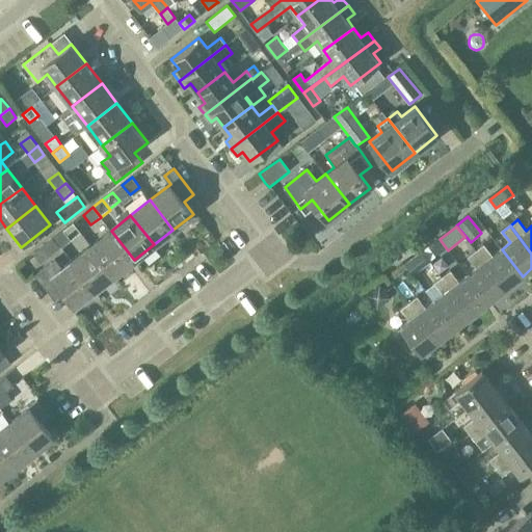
[(63,230),(53,238),(61,247),(71,240),(63,230)]
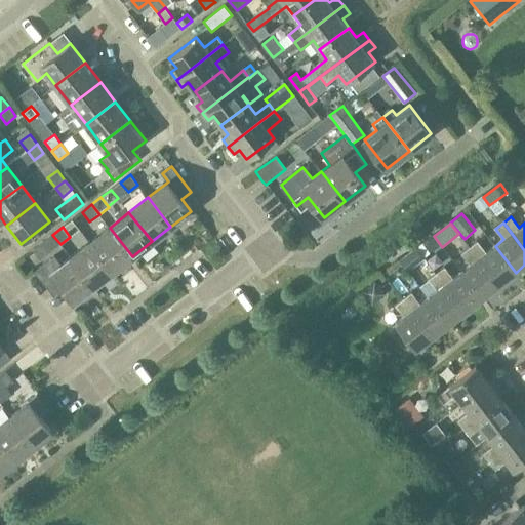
[(132,256),(110,228),(90,242),(113,271),(132,256)]
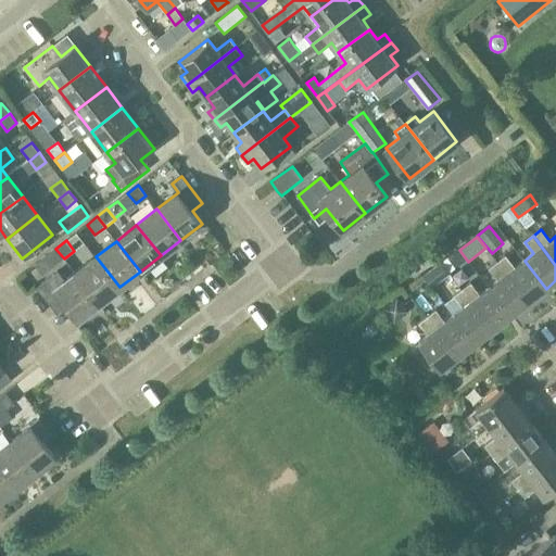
[(55,248),(45,256),(53,267),(64,258),(55,248)]
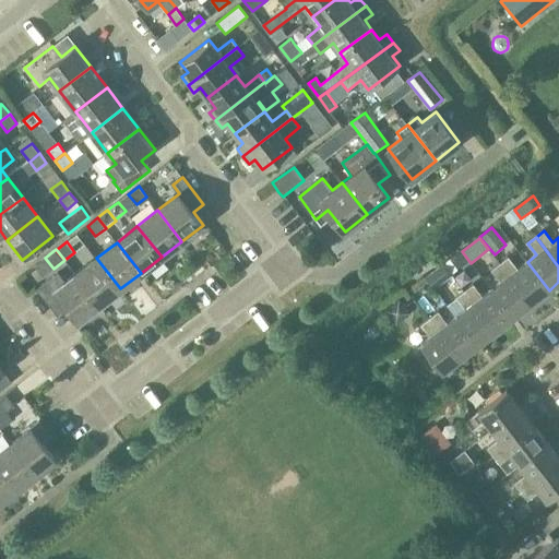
[(96,258),(75,274),(99,305),(120,288),(96,258)]
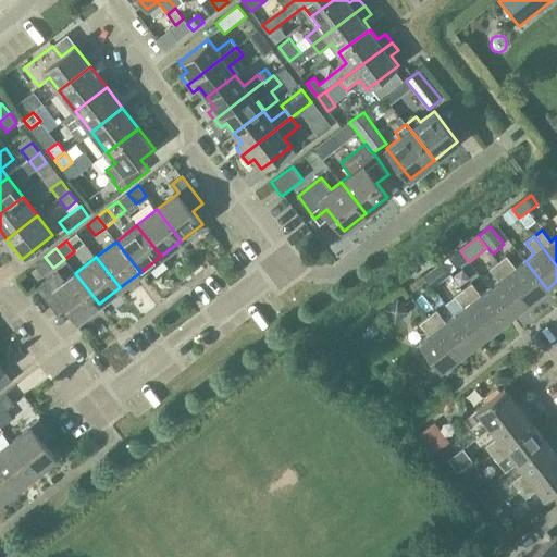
[(450,257),(443,263),(452,274),(453,276),(461,270),(450,257)]
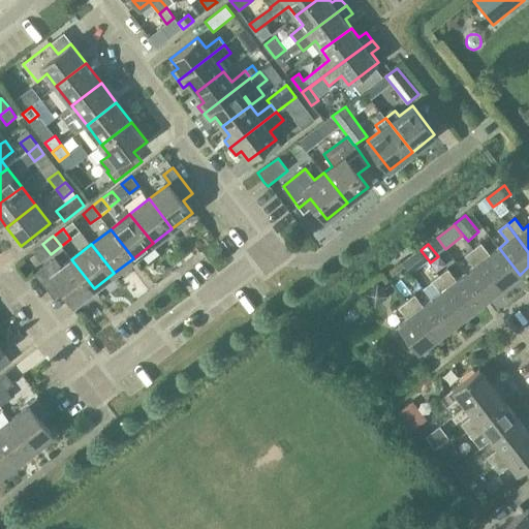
[(520,275),(499,248),(490,255),(480,244),(473,250),(502,287),(520,275)]
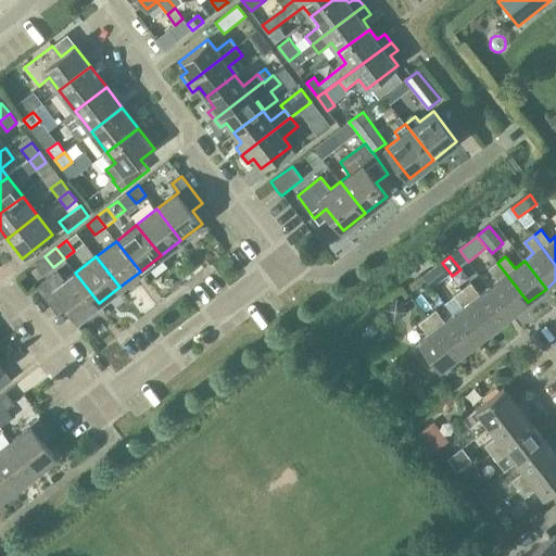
[(528,302),(497,263),(489,268),(498,281),(489,288),(510,316),(528,302)]
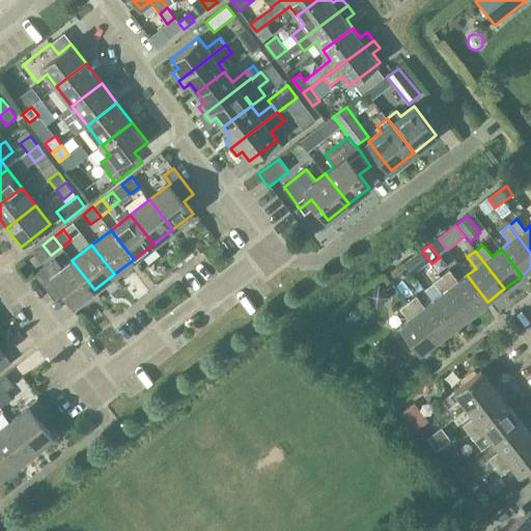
[(421,252),(404,263),(411,272),(427,259),(421,252)]
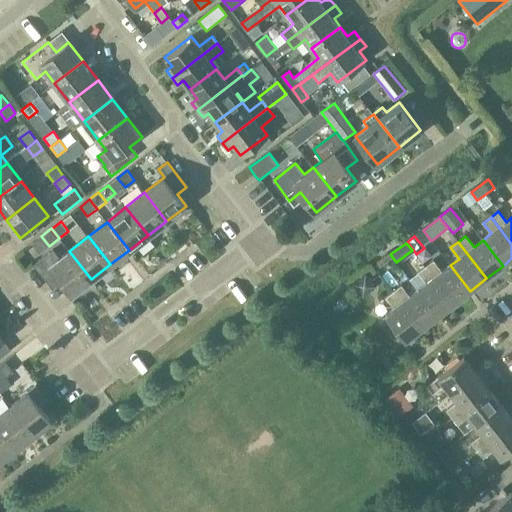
[(54,250),(45,257),(35,265),(54,289),(61,284),(64,282),(73,294),(91,279),(69,251),(60,258),(54,250)]
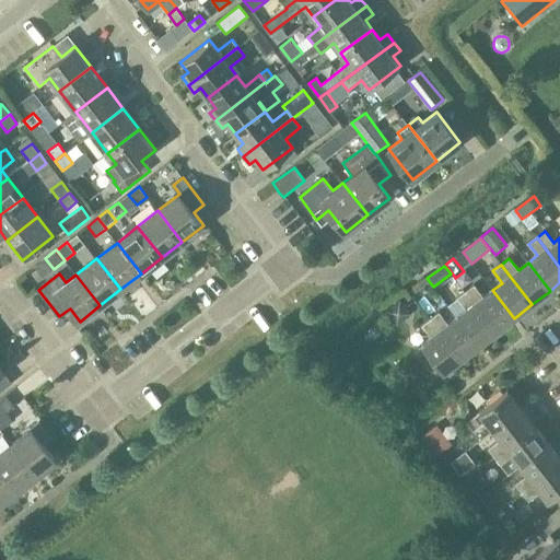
[(514,318),(492,290),(483,296),(474,284),(465,291),(497,331),(514,318)]
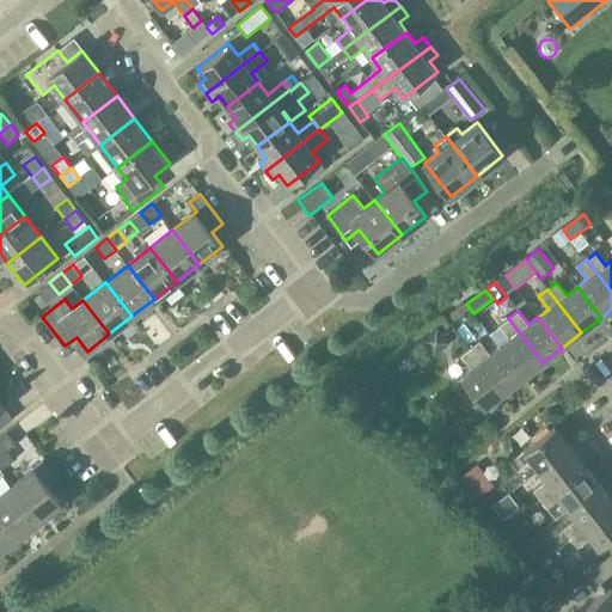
[(543,362),(508,318),(499,325),(509,340),(500,347),(524,378),(543,362)]
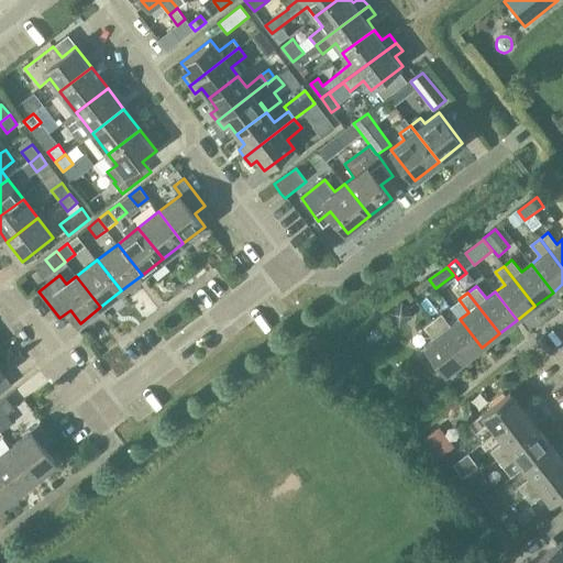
[(387,313),(398,328),(414,316),(401,301),(387,313)]
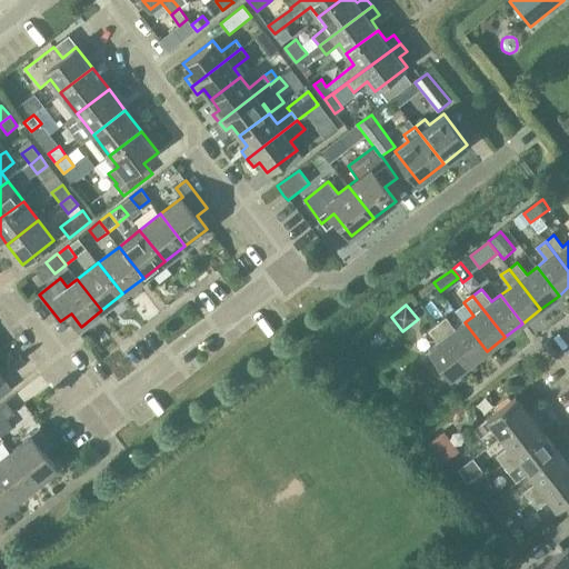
[(487,351),(465,322),(457,329),(447,316),(437,323),(469,365),(487,351)]
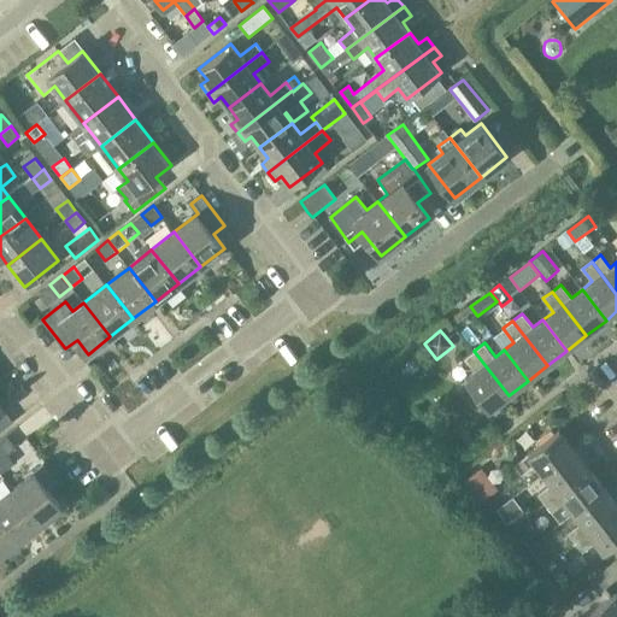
[(509,395),(474,351),(464,359),(475,372),(465,380),(489,411),(509,395)]
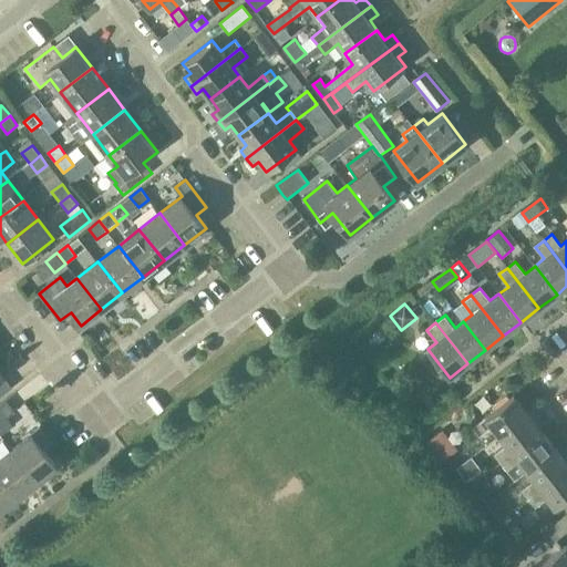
[(500,436),(528,413),(514,395),(485,418),(472,429),(478,437),(492,426),(500,436)]
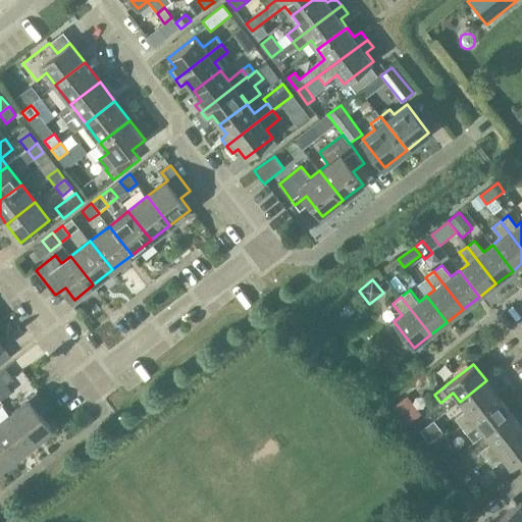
[(0,401),(0,402),(11,393),(6,385),(13,379),(5,369),(0,372),(0,401)]
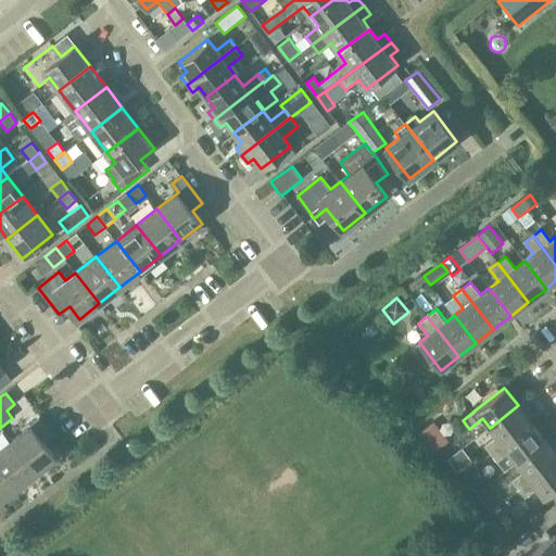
[(518,405),(490,428),(497,437),(485,446),(491,454),(531,422),(518,405)]
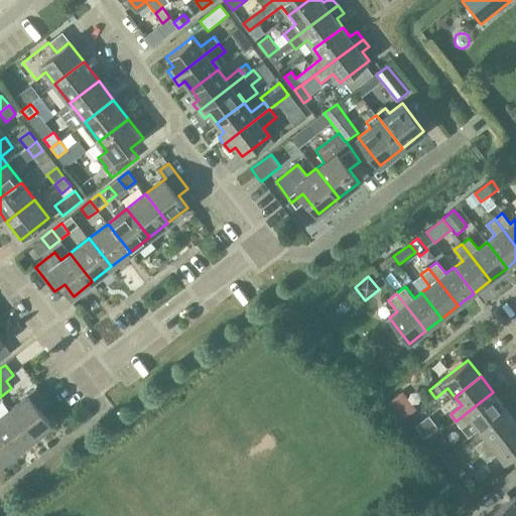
[(11,410),(33,438),(51,424),(38,406),(46,400),(36,388),(27,394),(29,396),(11,410)]
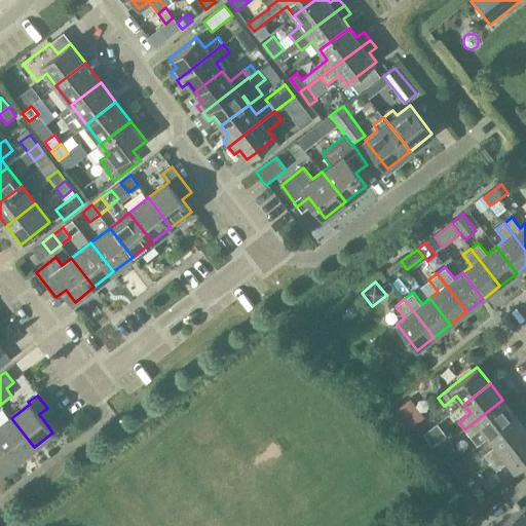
[(425,417),(411,399),(396,411),(411,429),(425,417)]
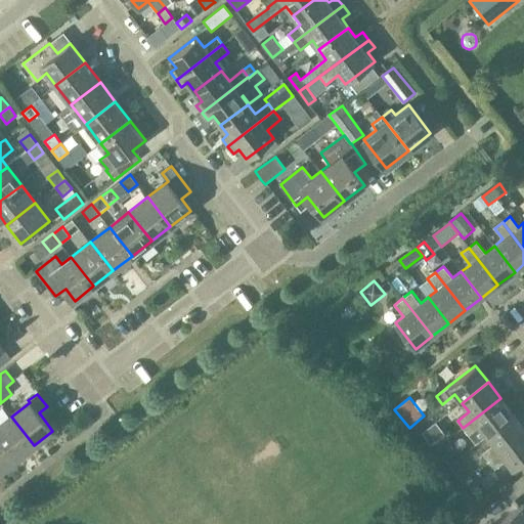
[(500,398),(463,428),(470,436),(480,427),(487,435),(514,415),(500,398)]
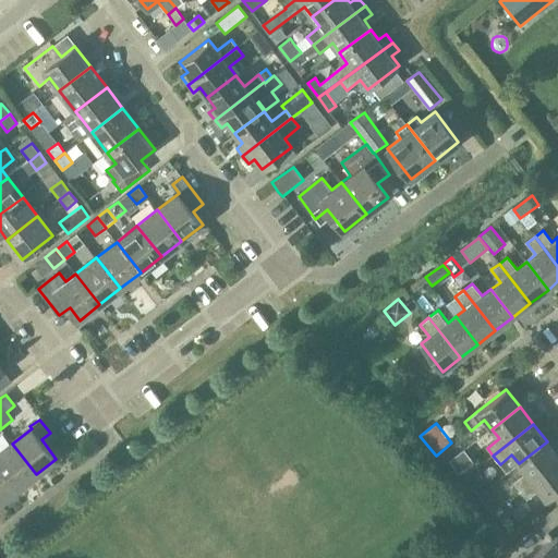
[(557,455),(547,441),(519,463),(525,472),(513,482),(521,490),(557,460),(557,455)]
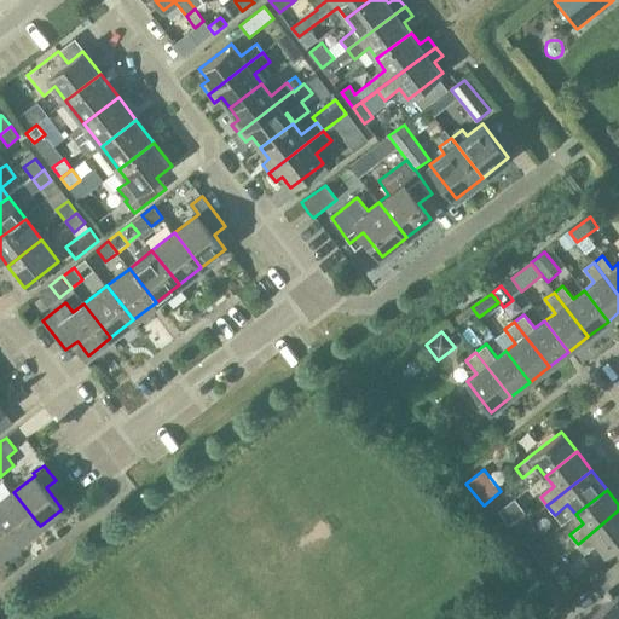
[(40,526),(13,492),(0,502),(0,518),(19,543),(40,526)]
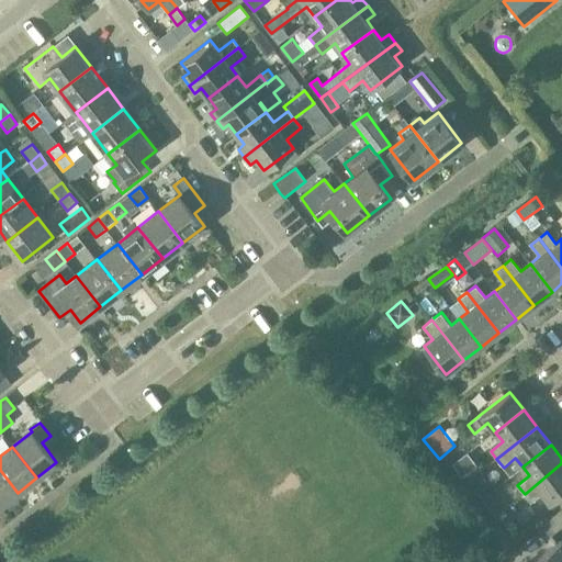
[(494,460),(481,465),(490,485),(503,479),(494,460)]
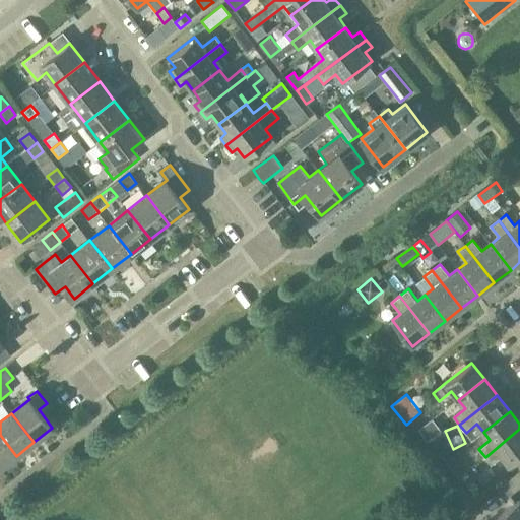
[(519,456),(519,429),(485,457),(492,465),(503,457),(510,465),(519,456)]
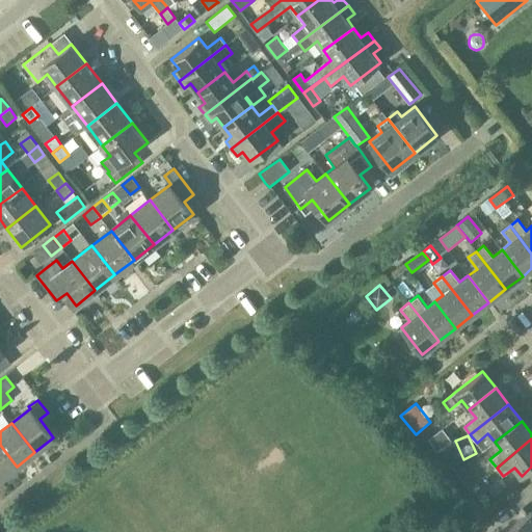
[(437,451),(429,441),(424,444),(432,455),(437,451)]
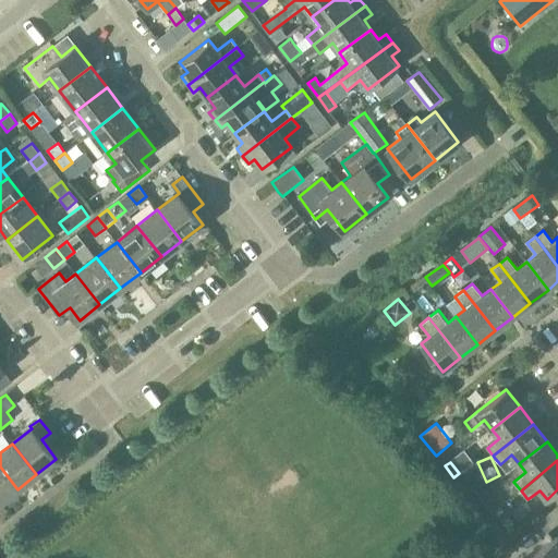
[(0,466),(0,502),(17,489),(0,466)]
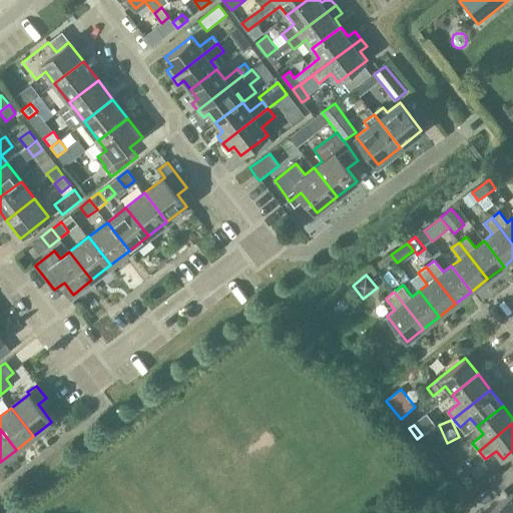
[(435,434),(427,440),(435,450),(443,444),(435,434)]
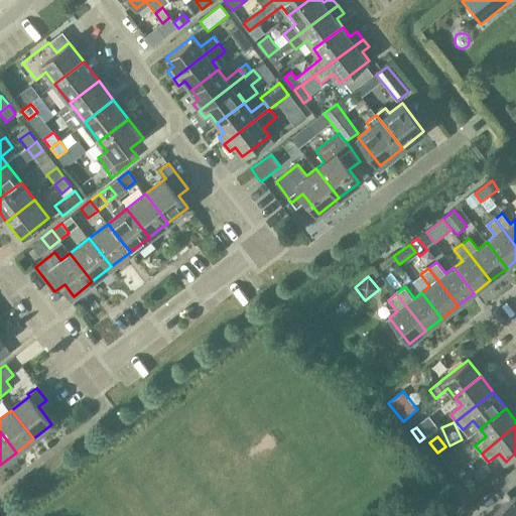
[(468,477),(462,470),(455,475),(461,483),(468,477)]
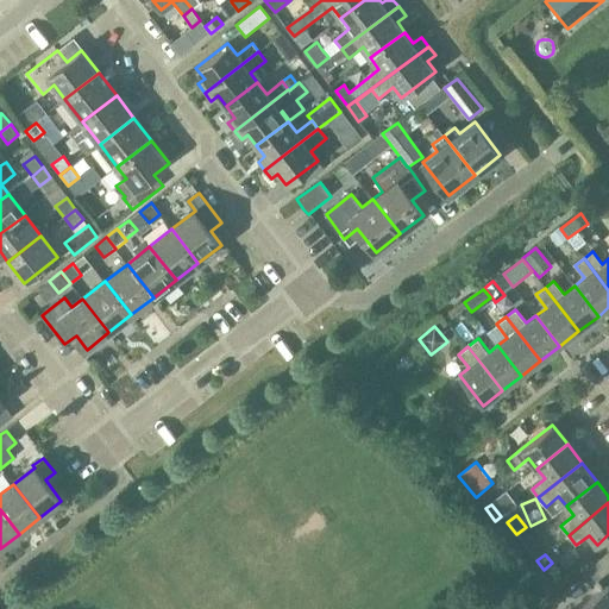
[(608,608),(608,585),(578,608),(608,608)]
